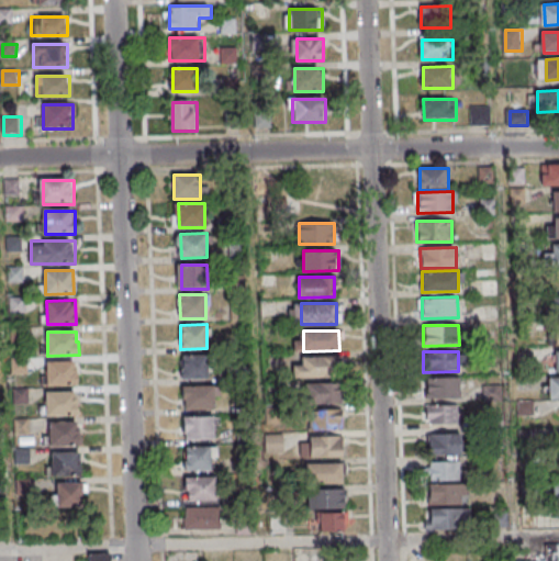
[(182,356),(209,356),(209,379),(182,380),(182,356)]
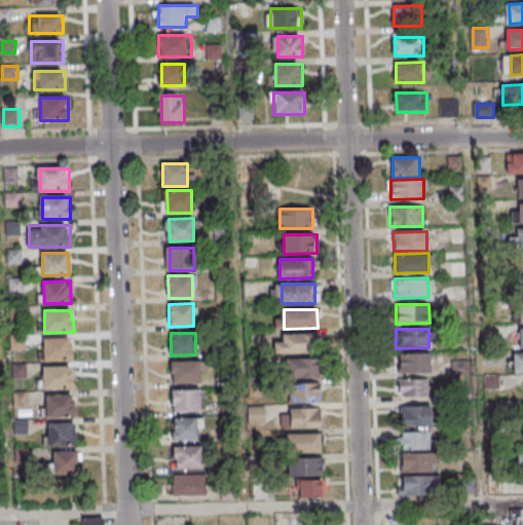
[(283,334),(315,334),(315,352),(283,353),(283,334)]
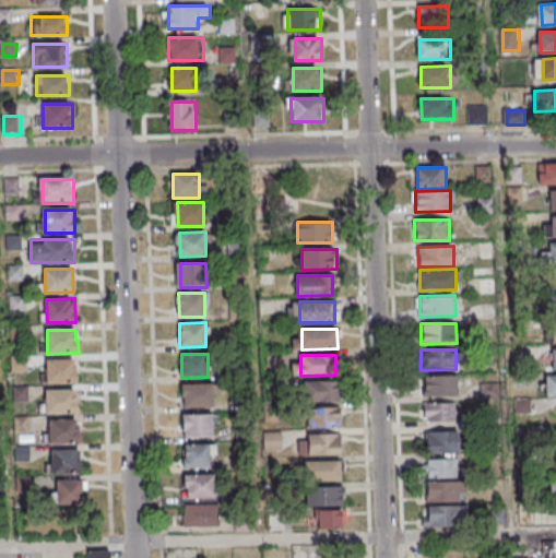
[(46,360),(74,359),(74,369),(77,369),(78,383),(47,383),(46,360)]
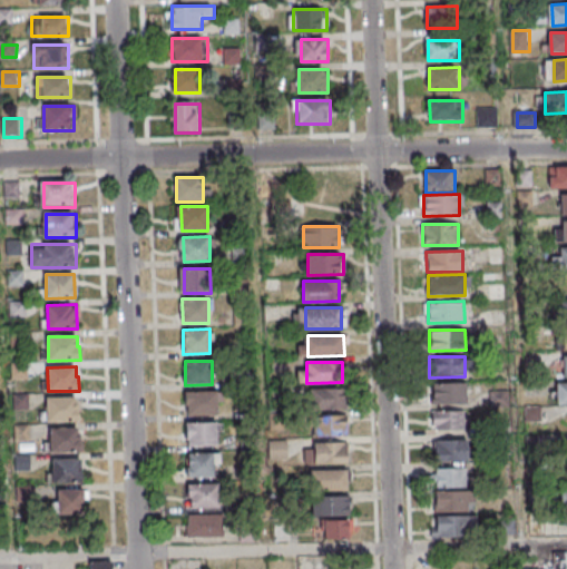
[(430,384),(466,383),(467,404),(430,404),(430,384)]
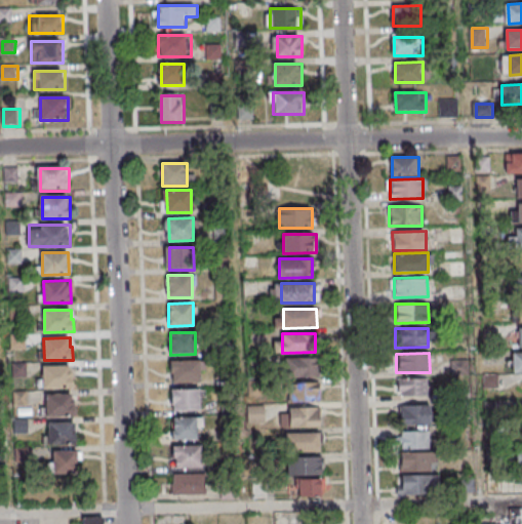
[(286,358),(320,358),(320,376),(287,377),(286,358)]
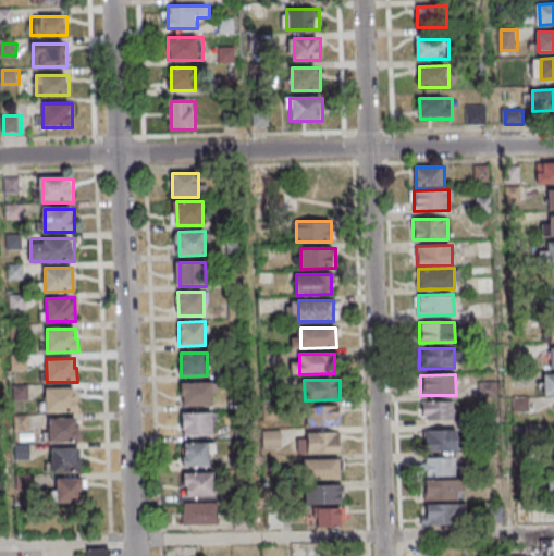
[(185,382),(211,382),(211,406),(186,406),(185,382)]
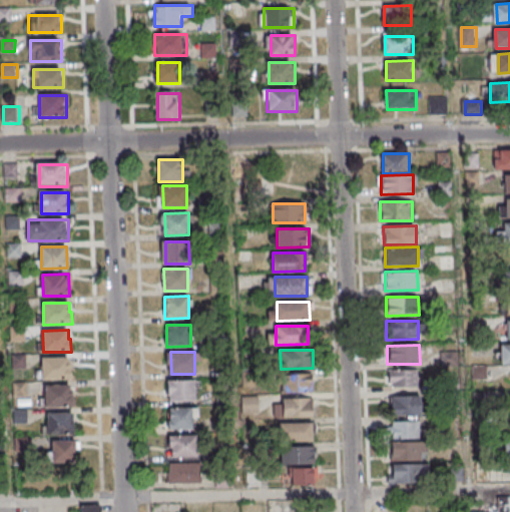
[(42,358),(68,358),(68,367),(70,367),(71,379),(42,380),(42,358)]
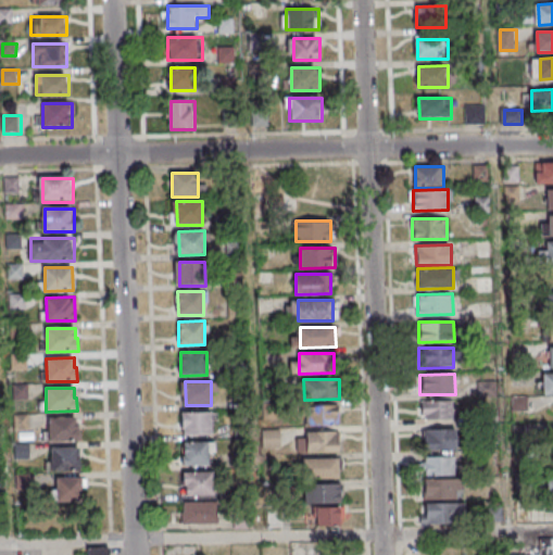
[(455,419),(455,402),(424,402),(424,419),(455,419)]
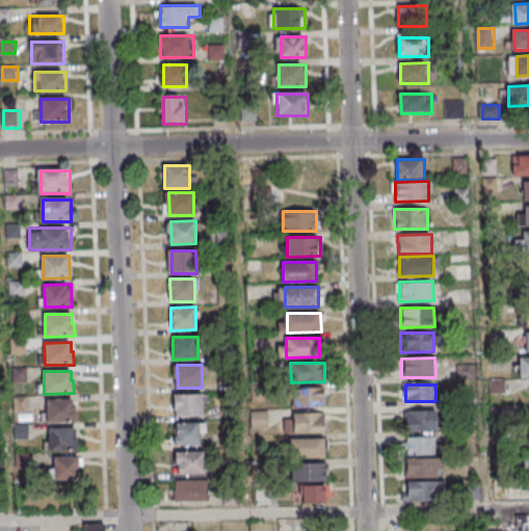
[(290,389),(323,389),(324,407),(290,408),(290,389)]
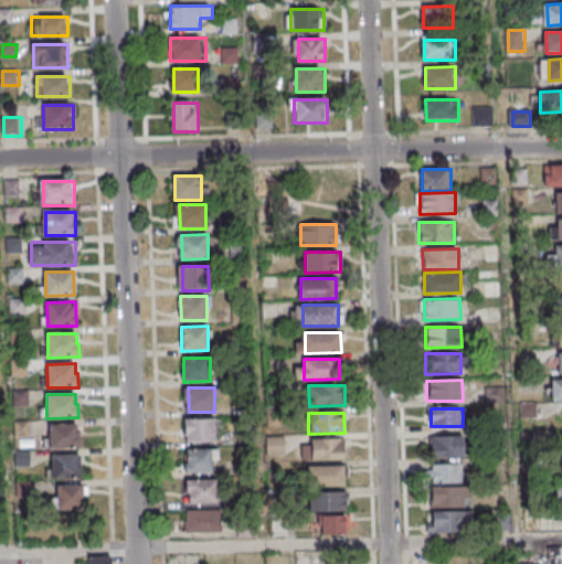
[(184,418),(214,418),(215,443),(188,443),(188,436),(186,436),(184,418)]
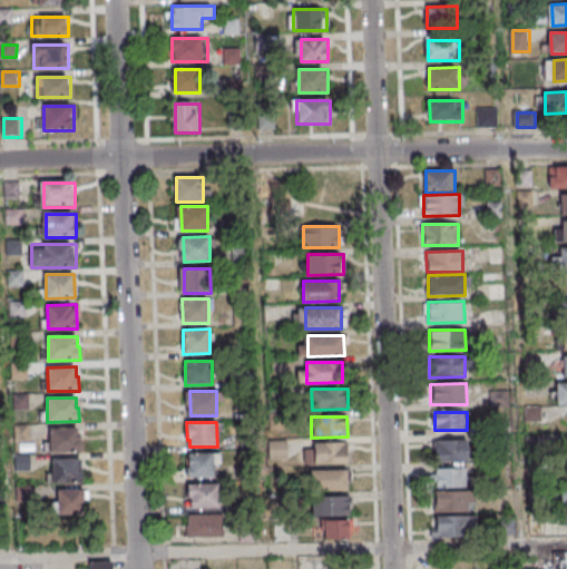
[(50,429),(79,428),(79,438),(81,438),(82,451),(50,452),(50,429)]
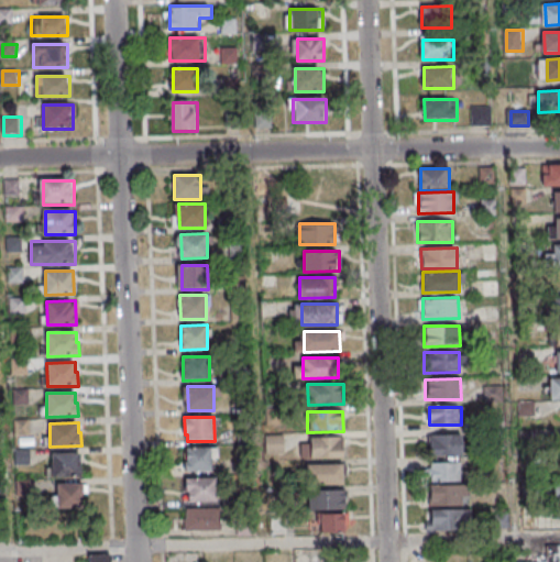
[(426,434),(462,434),(462,455),(426,455),(426,434)]
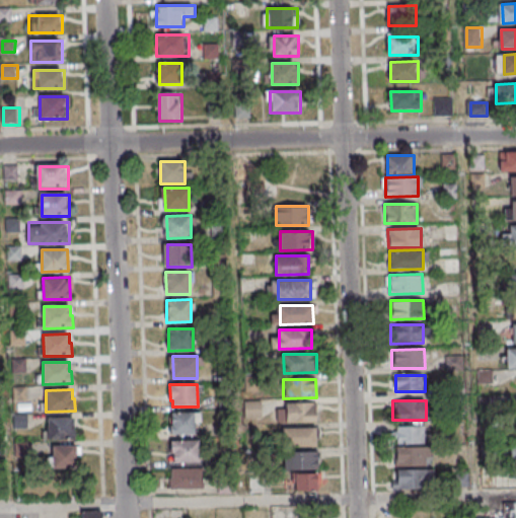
[(284,403),(316,403),(316,423),(284,423),(284,403)]
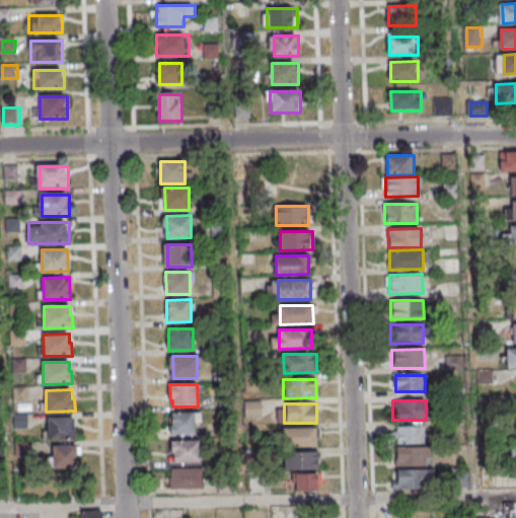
[(170,413),(194,413),(195,435),(170,435),(170,413)]
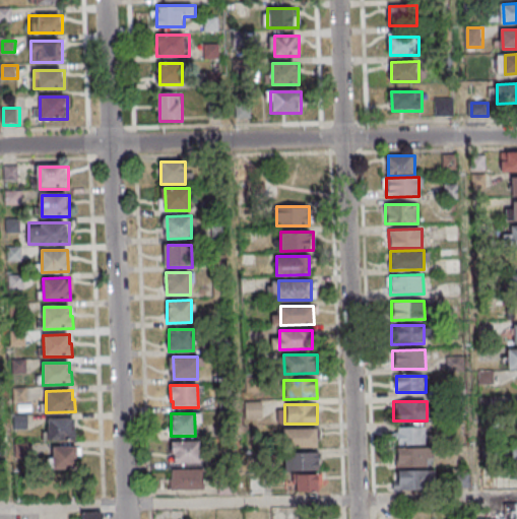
[(49,418),(74,418),(75,440),(49,441),(49,418)]
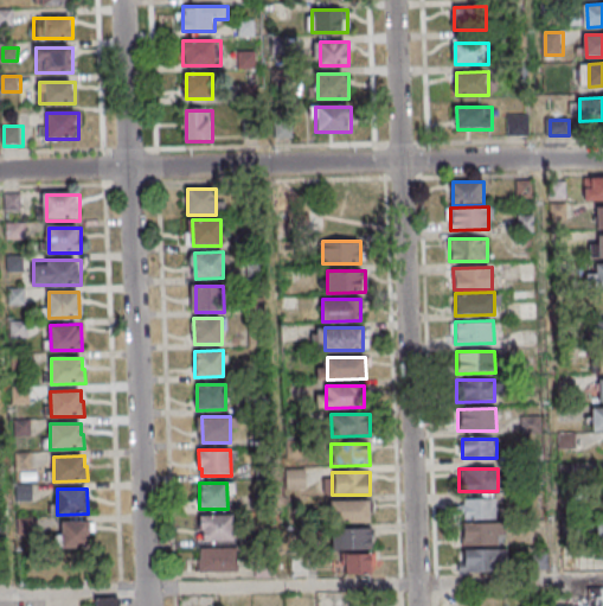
[(499,499),(464,499),(464,521),(499,521),(499,499)]
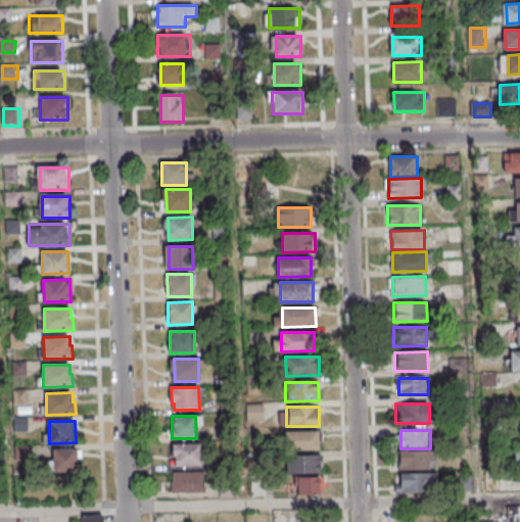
[(286,432),(319,432),(319,451),(286,452),(286,432)]
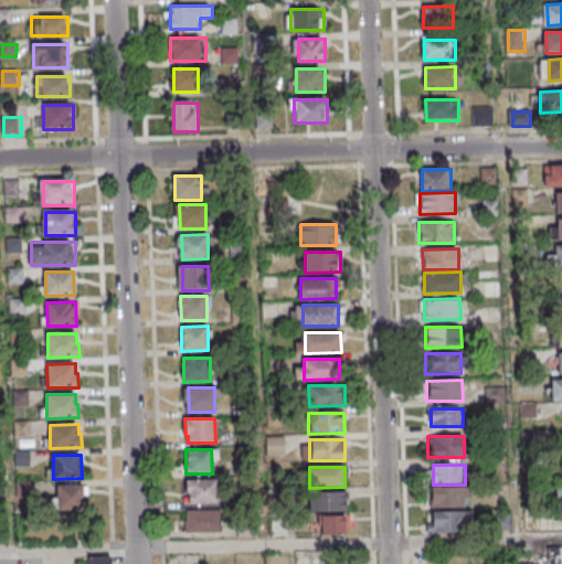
[(187,480),(216,479),(216,503),(189,504),(189,498),(187,498),(187,480)]
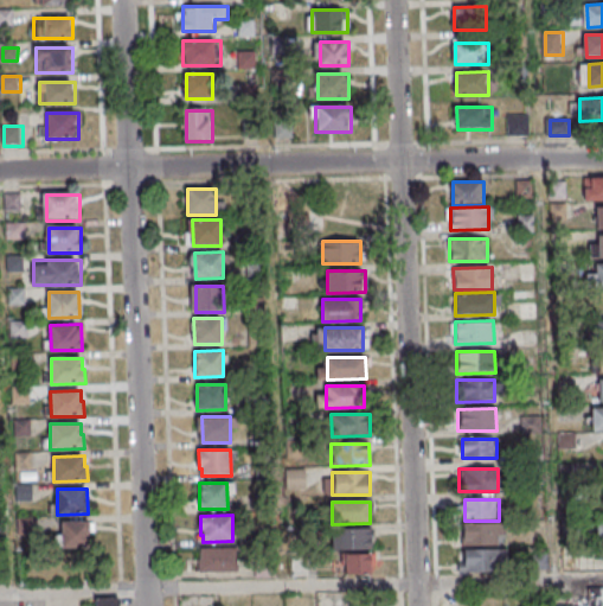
[(62,522),(90,521),(90,533),(89,533),(89,547),(63,547),(62,522)]
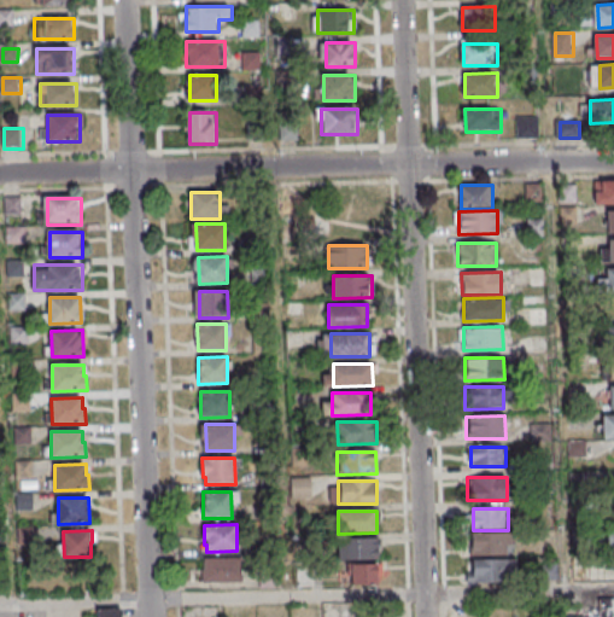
[(468,534),(514,533),(514,546),(507,546),(507,556),(468,557),(468,534)]
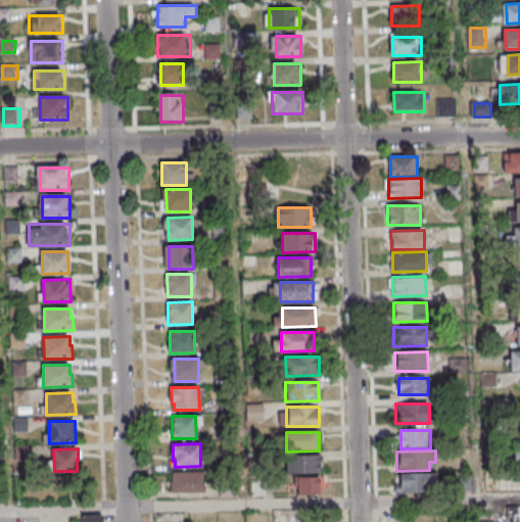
[(287,456),(320,456),(321,474),(287,475),(287,456)]
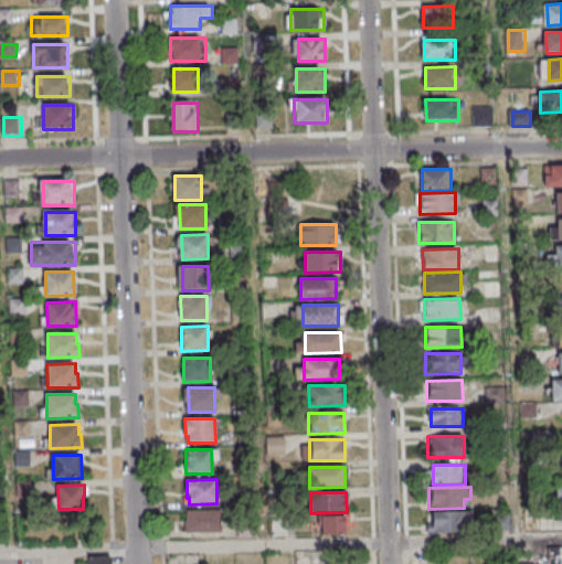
[(186,512),(221,511),(222,532),(186,533),(186,512)]
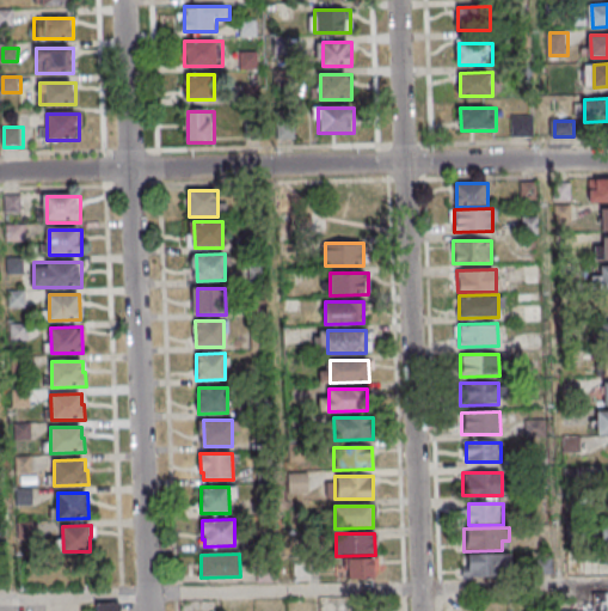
[(465,555),(477,555),(503,554),(503,576),(477,578),(465,578),(465,555)]
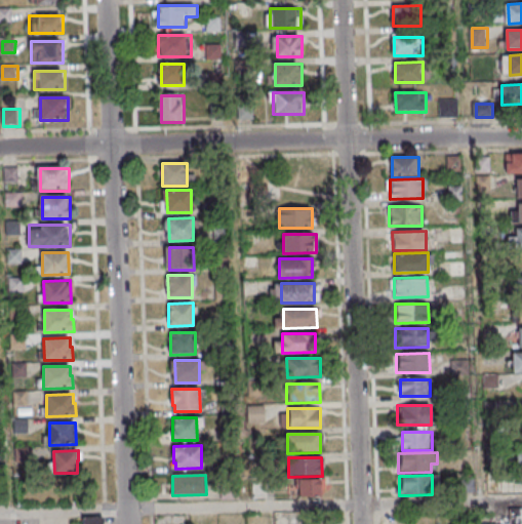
[(324,480),(298,480),(298,497),(324,497),(324,480)]
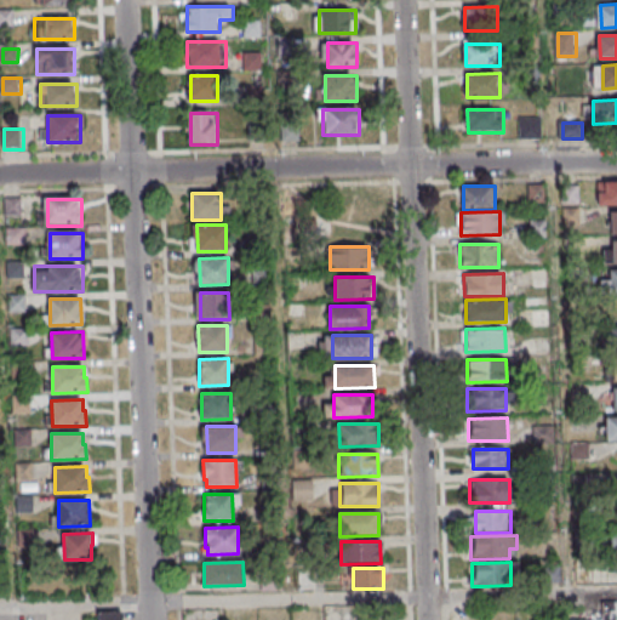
[(616,602),(605,603),(605,619),(616,619),(616,602)]
